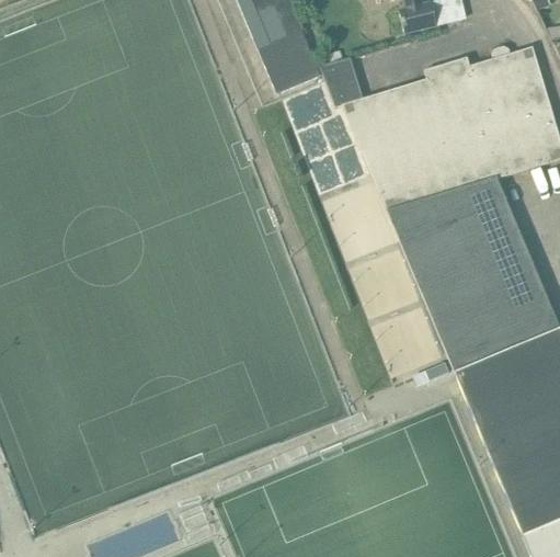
[(304,27),(292,0),(236,0),(277,93),(321,74),(301,29),(304,27)]
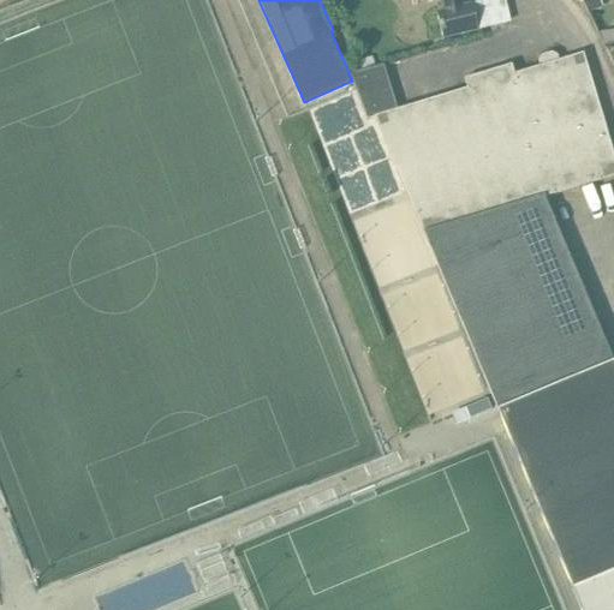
[(478,25),(472,0),(468,0),(464,1),(443,6),(437,7),(443,34),(478,25)]
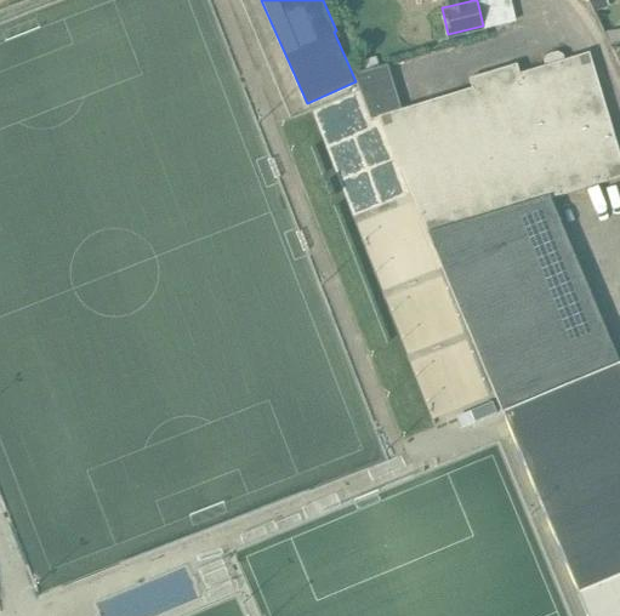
[(501,404),(495,406),(505,427),(507,426),(511,425),(592,615),(619,615),(619,358),(551,195),(619,174),(619,148),(590,50),(564,57),(563,52),(558,50),(549,52),(546,57),(547,62),(521,70),(517,61),(470,75),(473,85),(402,107),(388,63),(354,73),(373,115),(375,115),(501,404)]
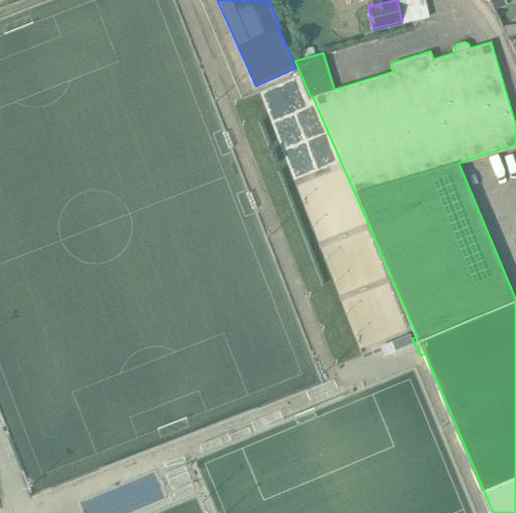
[(314,44),(300,48),(302,57),(316,52),(314,44)]
